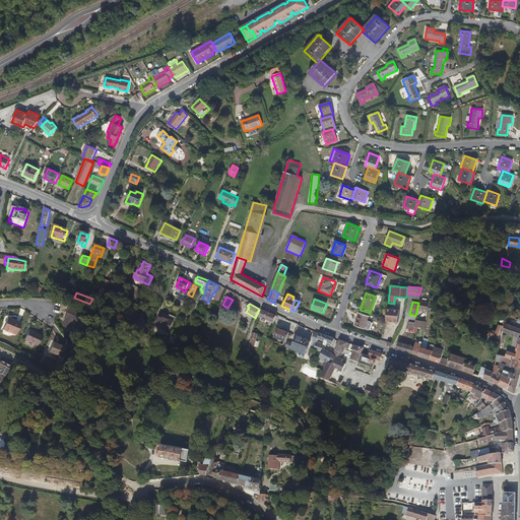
[(399,309),(387,308),(386,319),(386,321),(398,322),(399,309)]
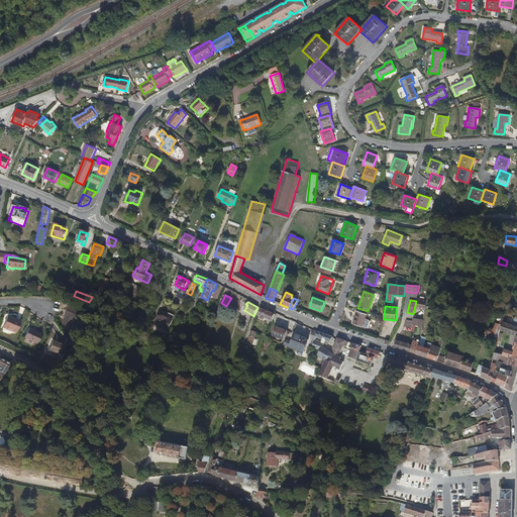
[(65,317),(76,322),(80,312),(69,307),(65,317)]
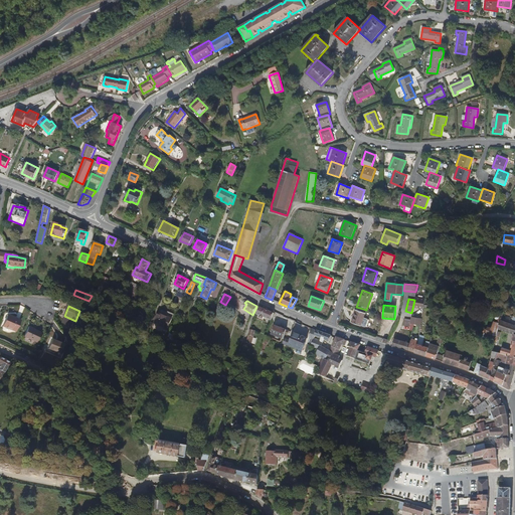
[(272,320),(274,313),(260,308),(256,315),(260,316),(259,318),(263,319),(264,317),(272,320)]
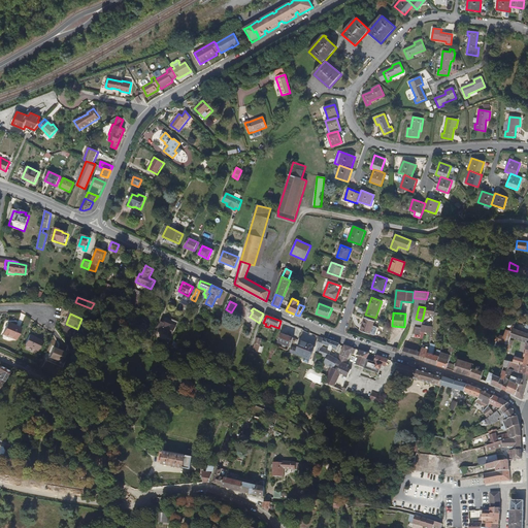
[(374,321),(364,318),(360,330),(369,333),(373,335),(375,334),(377,328),(376,327),(372,326),(374,321)]
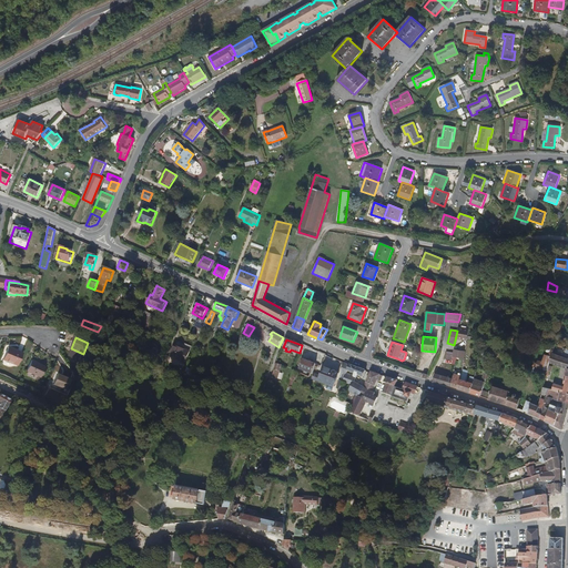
[(189,352),(174,346),(170,357),(184,363),(189,352)]
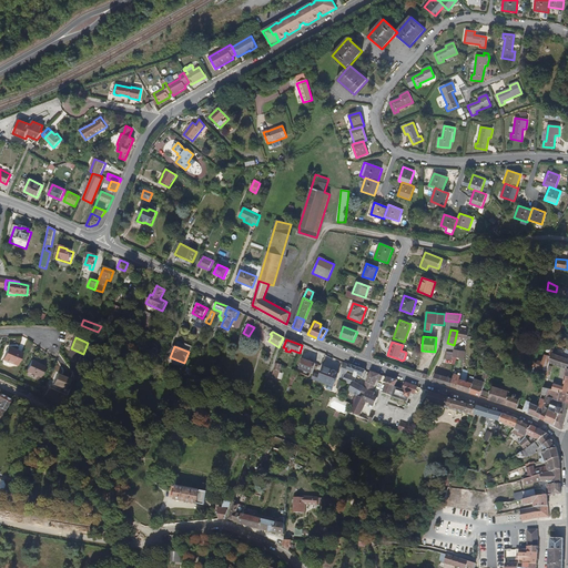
[(548,365),(549,362),(551,353),(554,346),(551,346),(550,347),(548,347),(547,348),(546,348),(546,350),(547,351),(546,354),(545,354),(541,362),(538,361),(537,364),(534,363),(533,364),(533,366),(534,366),(545,369),(547,371),(548,365)]
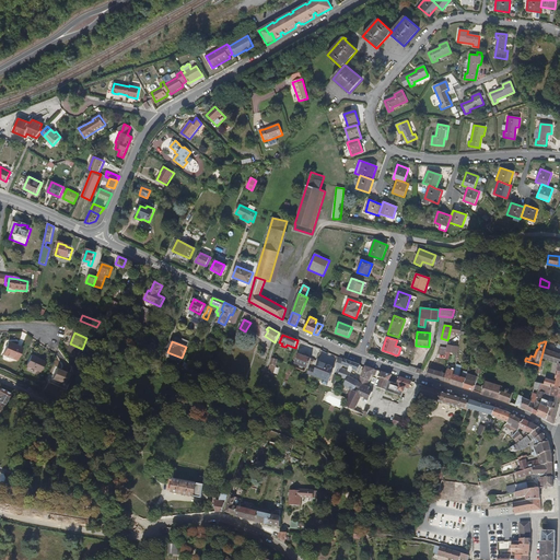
[(8,342),(3,354),(18,361),(22,348),(8,342)]
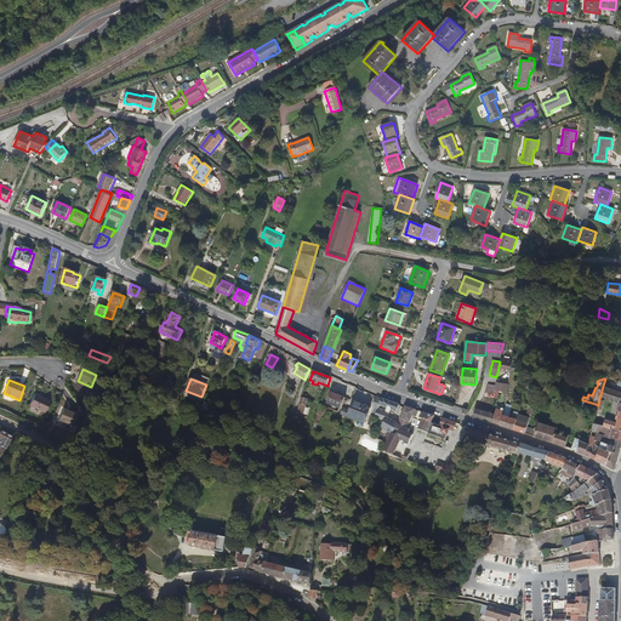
[(537,383),(525,381),(524,385),(520,400),(533,403),(537,383)]
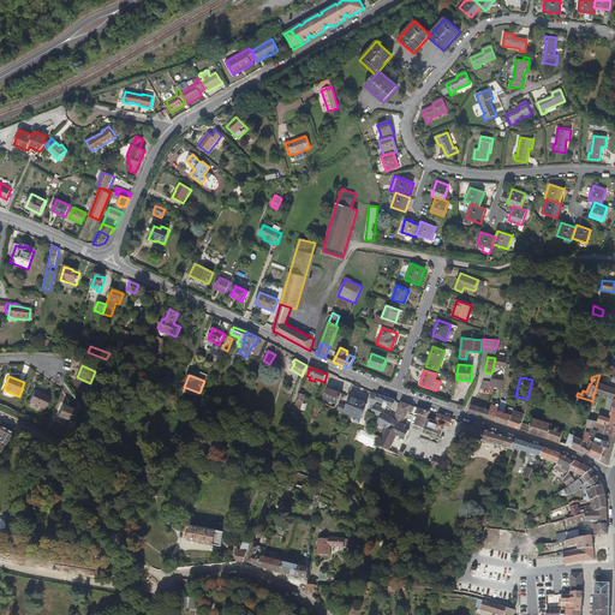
[(613,398),(614,398),(614,377),(613,377),(610,386),(597,382),(595,392),(613,399),(613,398)]
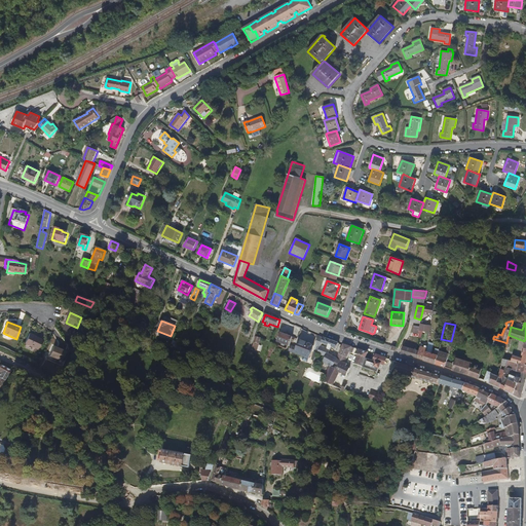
[(429,332),(430,326),(420,324),(419,327),(419,330),(422,331),(429,332)]
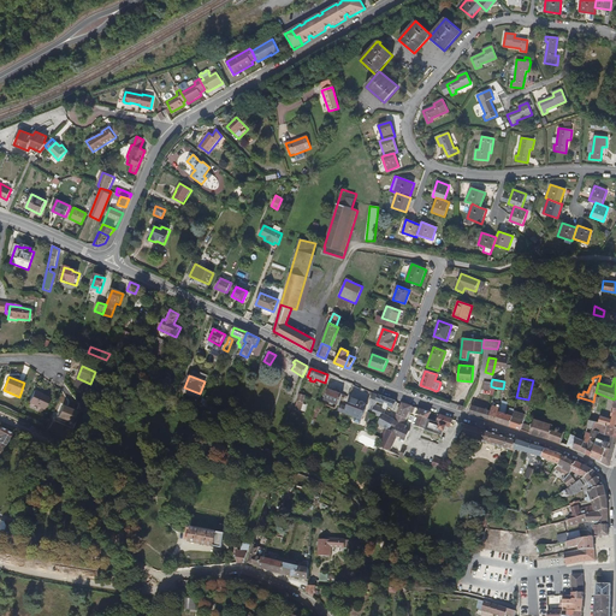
[(344,402),(347,396),(329,390),(325,401),(337,406),(339,406),(341,401),(344,402)]
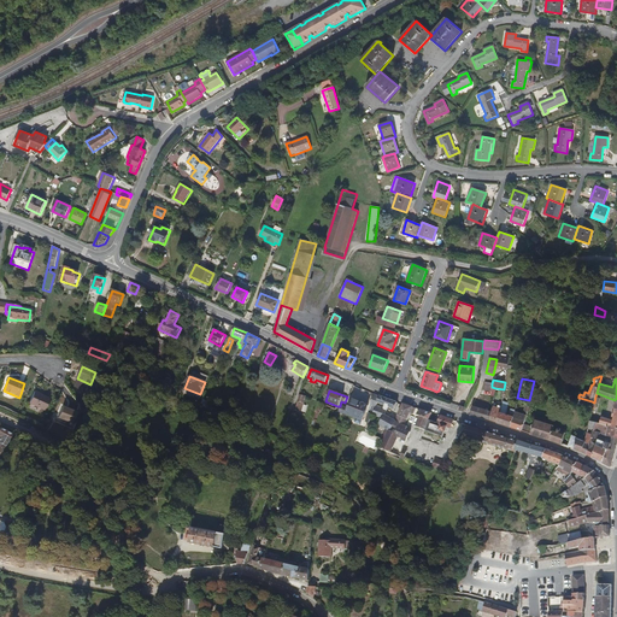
[(40,394),(35,392),(29,404),(43,411),(50,399),(40,394)]
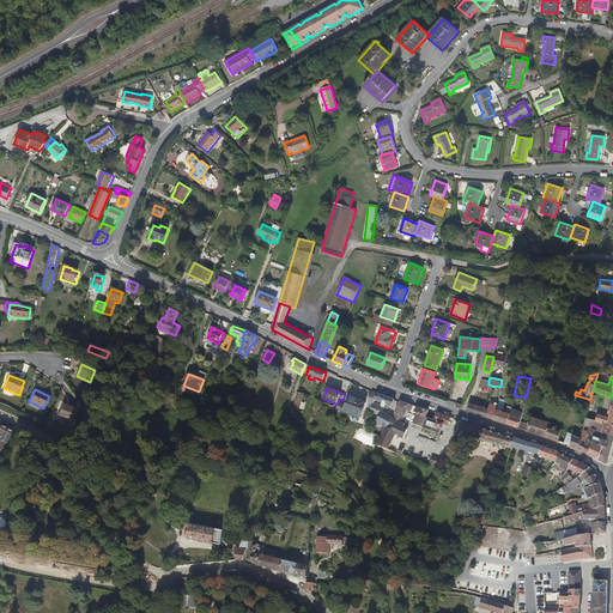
[(297,393),(293,407),(299,408),(303,394),(297,393)]
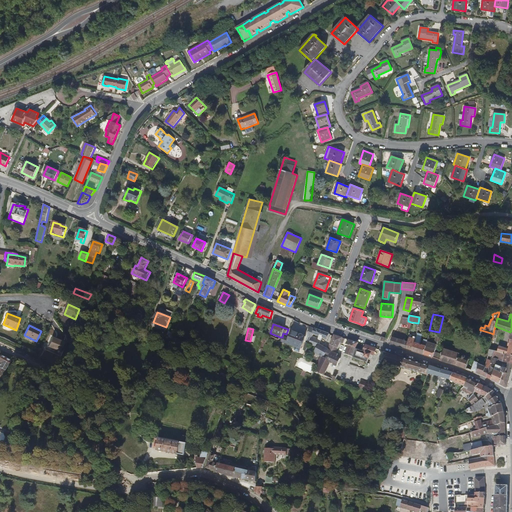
[(319,340),(320,340),(322,337),(327,339),(329,333),(314,329),(313,333),(320,337),(319,340)]
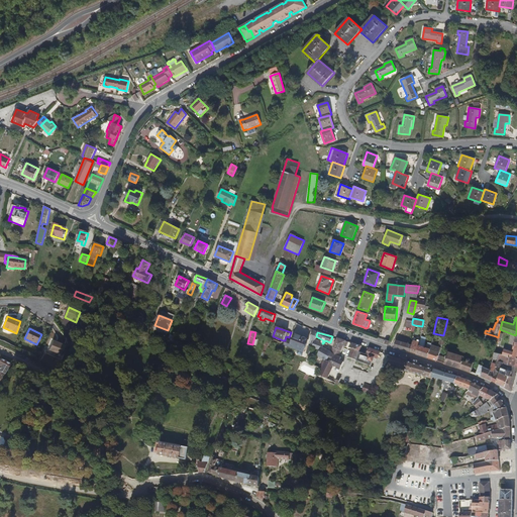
[(496,336),(486,333),(484,338),(495,341),(496,336)]
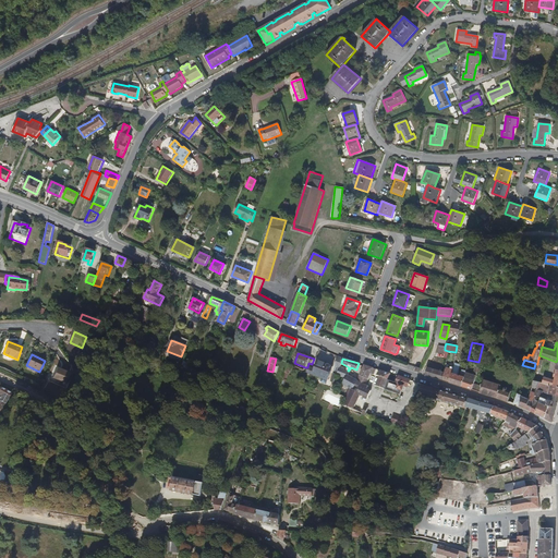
[(312,368),(311,373),(322,378),(320,380),(325,383),(327,379),(327,380),(332,366),(318,361),(315,370),(312,368)]
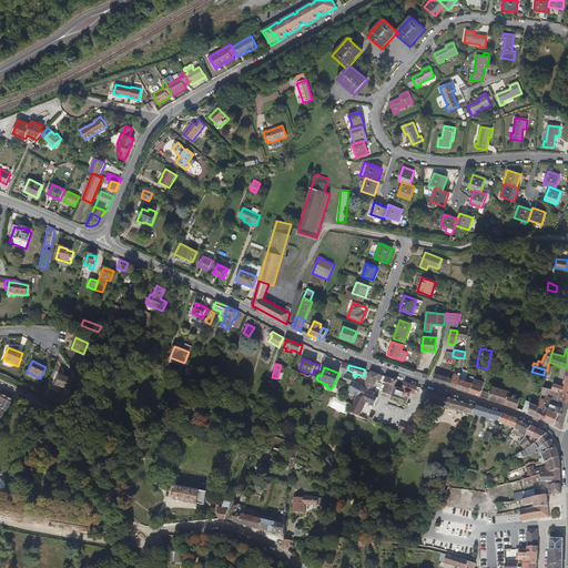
[(560,393),(567,394),(567,367),(566,367),(566,368),(561,386),(554,383),(551,389),(560,393)]
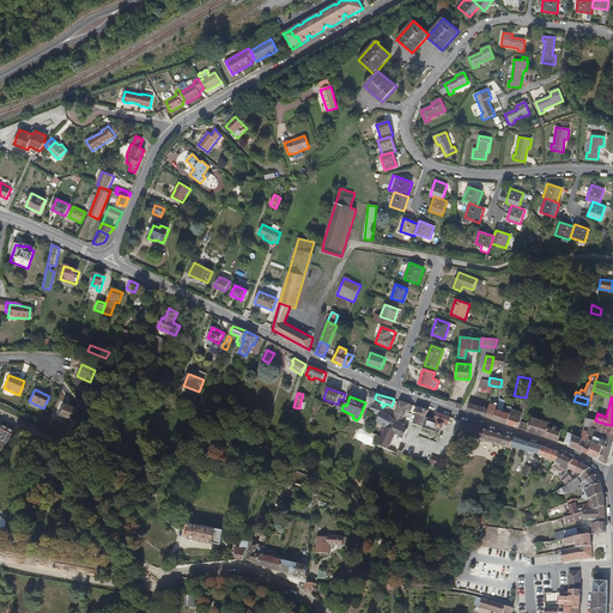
[(484,417),(486,408),(487,404),(473,399),(472,404),(469,404),(468,411),(484,417)]
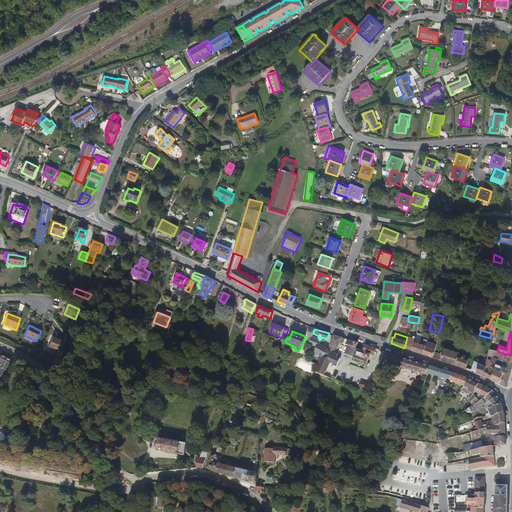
[(327,349),(335,353),(340,343),(342,338),(334,335),(327,349)]
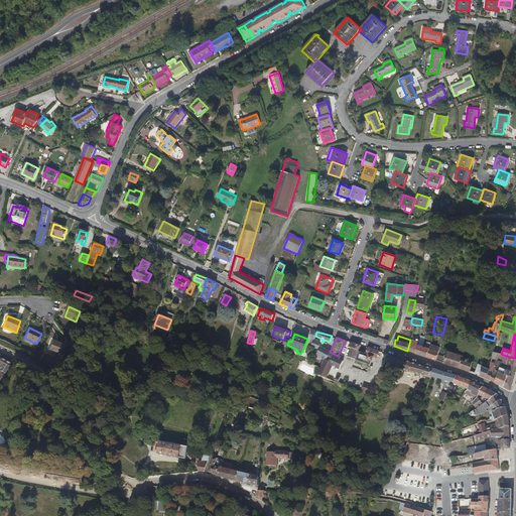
[(319,350),(320,347),(323,343),(321,343),(313,340),(310,347),(319,350)]
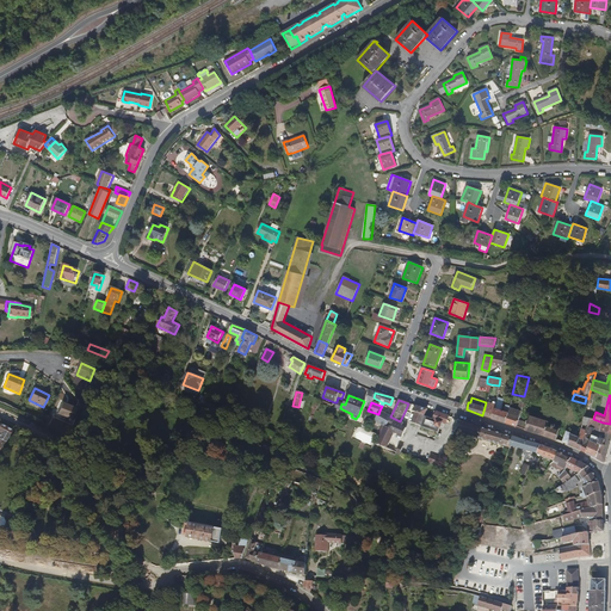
[(493,418),(495,408),(497,405),(488,402),(487,408),(485,407),(482,415),(493,418)]
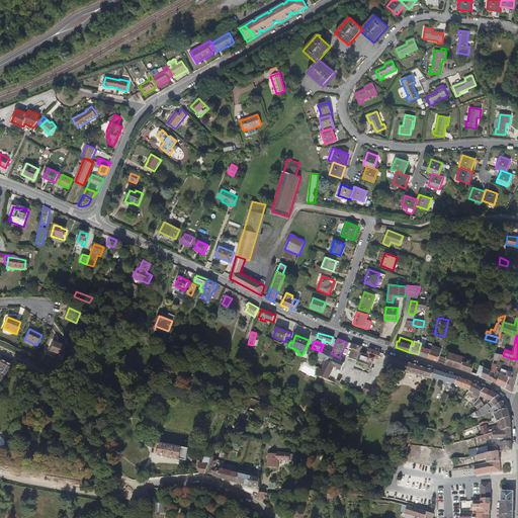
[(432,345),(432,343),(429,343),(427,348),(420,346),(418,354),(428,358),(432,345)]
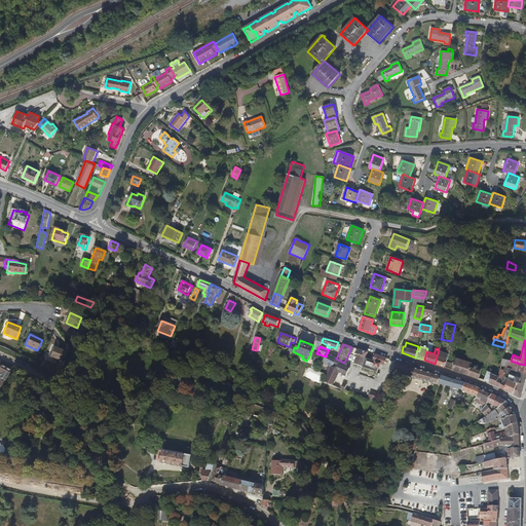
[(355,354),(357,355),(366,358),(368,352),(358,349),(355,354)]
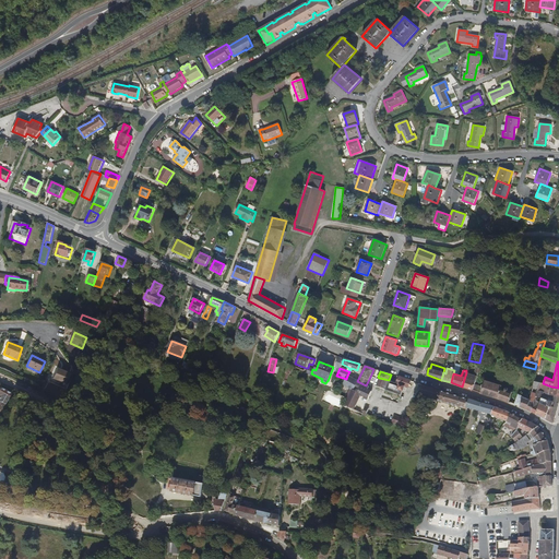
[(473,390),(477,376),(466,372),(462,387),(473,390)]
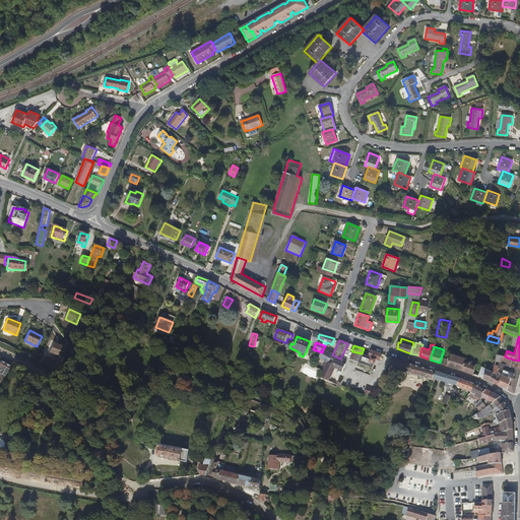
[(327,366),(328,363),(329,362),(332,354),(323,349),(322,352),(319,358),(326,362),(324,365),(327,366)]
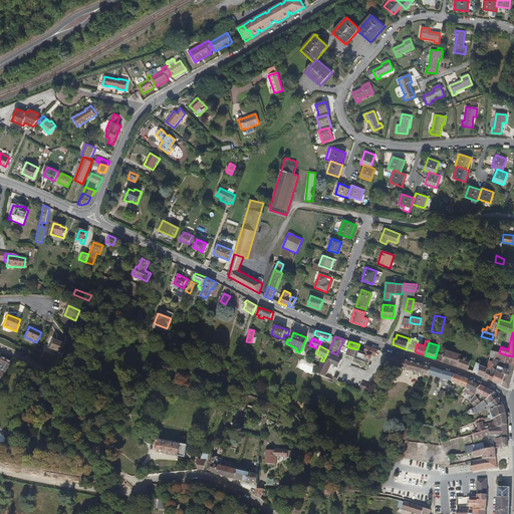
[(375,356),(377,350),(366,346),(364,352),(357,349),(348,347),(346,355),(368,363),(369,359),(370,359),(372,355),(375,356)]
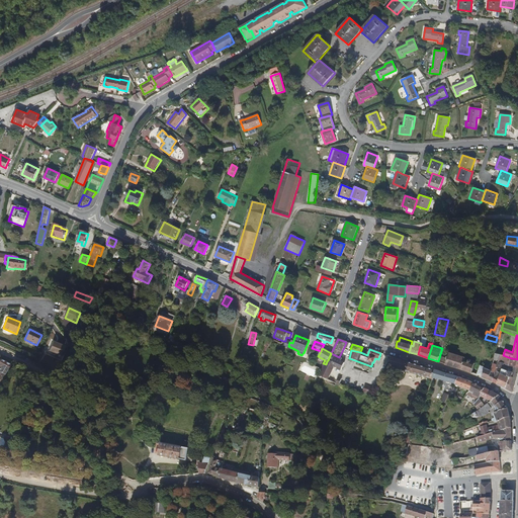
[(445,363),(471,372),(475,362),(464,358),(465,357),(449,352),(445,363)]
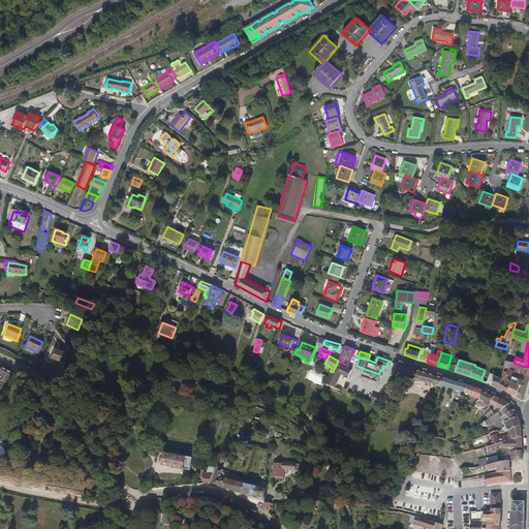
[(338,361),(335,368),(343,371),(346,365),(338,361)]
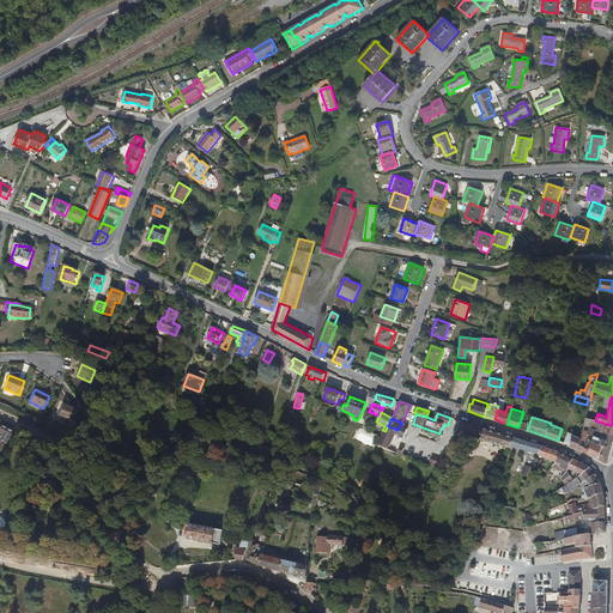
[(570,445),(583,450),(587,439),(586,438),(588,434),(590,426),(592,419),(587,418),(581,438),(572,435),(570,445)]
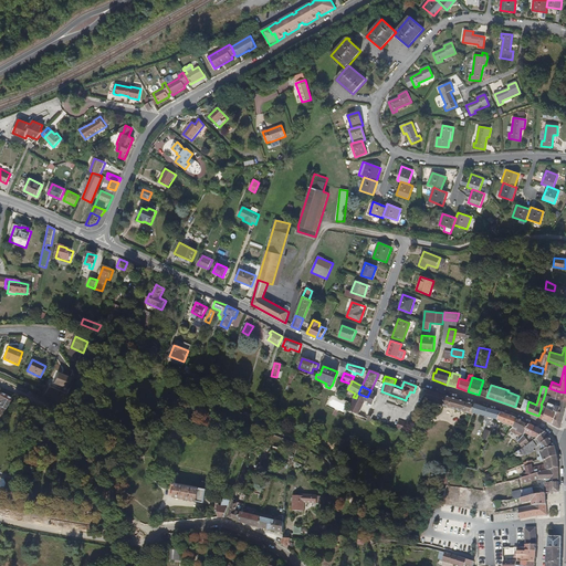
[(556,411),(564,415),(565,405),(565,392),(558,391),(549,388),(546,387),(545,394),(551,396),(551,398),(554,399),(562,400),(559,406),(556,405),(554,410),(556,411)]
